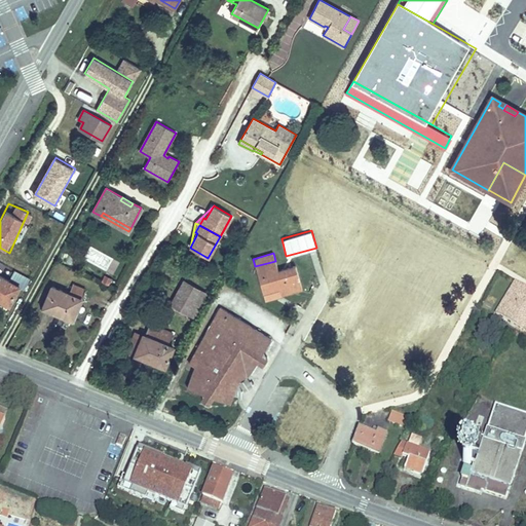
[(283,295),(302,289),(295,265),(278,270),(275,261),(255,266),(263,294),(280,289),(283,295)]
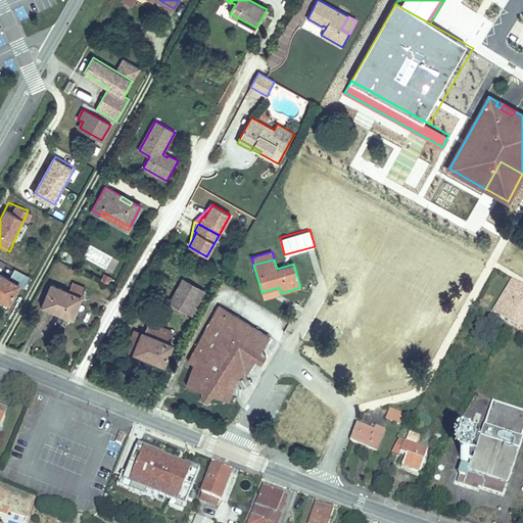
[(8,279),(0,274),(0,297),(8,302),(18,285),(24,288),(30,277),(14,269),(8,279)]
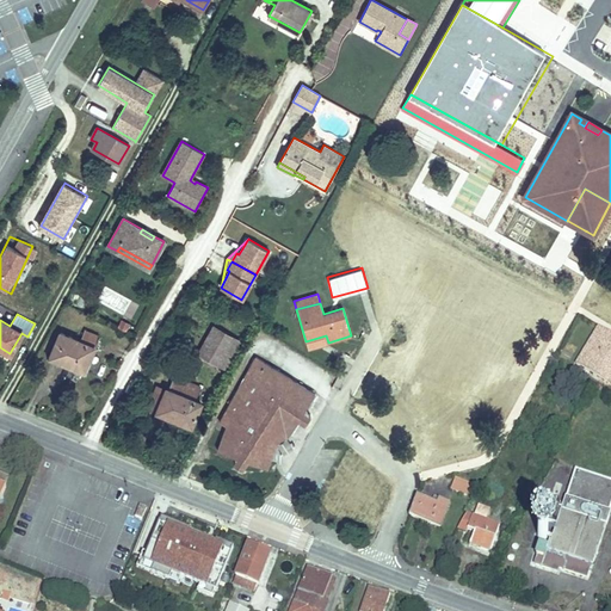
[(118,327),(127,331),(130,323),(122,320),(118,327)]
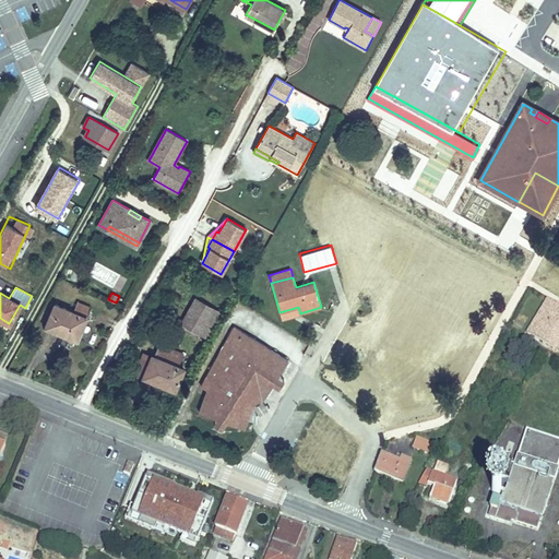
[(180,324),(207,337),(222,309),(194,295),(180,324)]
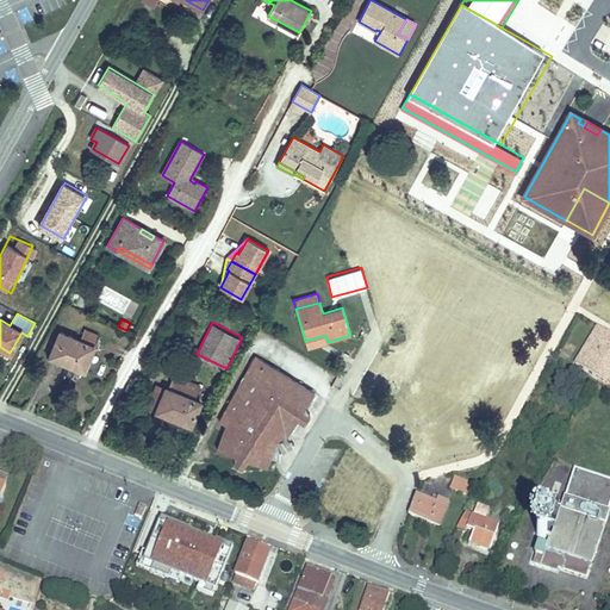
[(609,332),(598,327),(576,365),(608,384),(609,380),(609,332)]
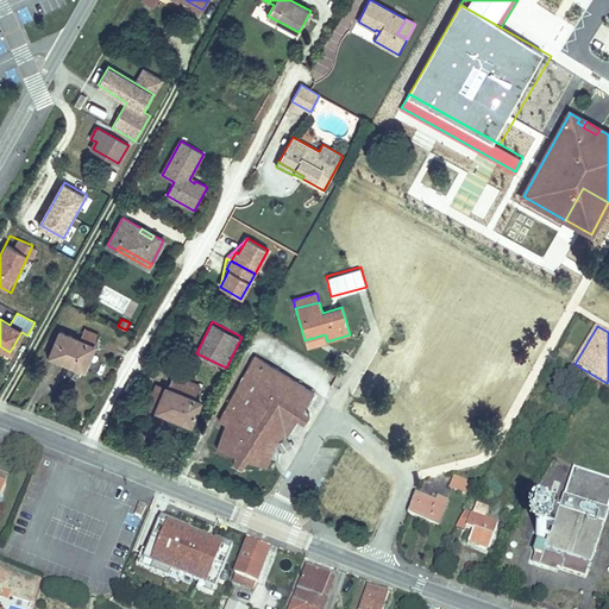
[(81,340),(60,332),(50,357),(83,370),(94,346),(95,346),(100,336),(86,330),(81,340)]
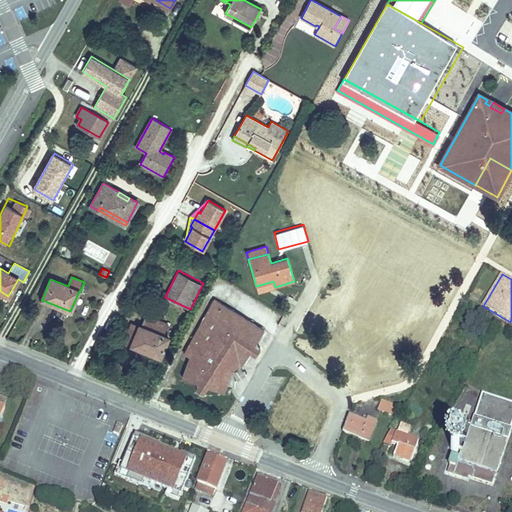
[(273,281),(256,286),(258,292),(275,287),(273,281)]
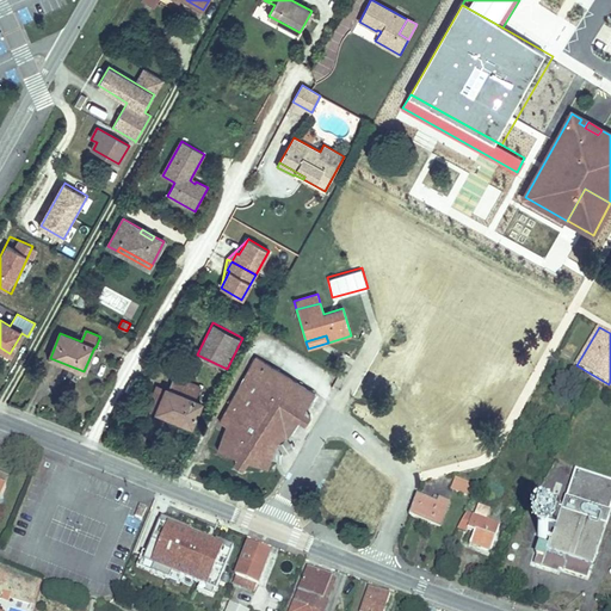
[(96,347),(94,347),(84,371),(87,374),(97,349),(96,347)]
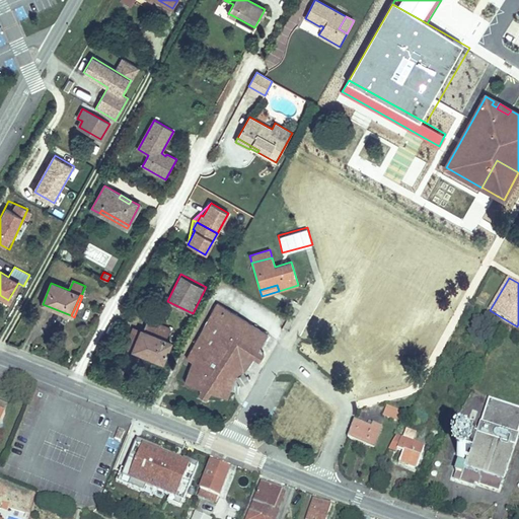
[(217,302),(187,358),(192,362),(184,381),(201,388),(211,391),(228,398),(235,377),(239,374),(243,372),(244,371),(253,357),(258,349),(268,335),(217,302)]
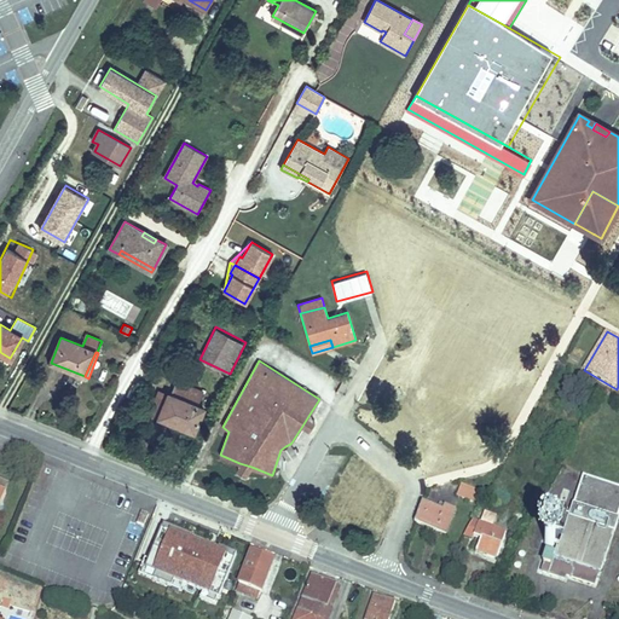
[(171,394),(169,394),(160,417),(195,432),(204,409),(197,406),(203,393),(177,381),(171,394)]
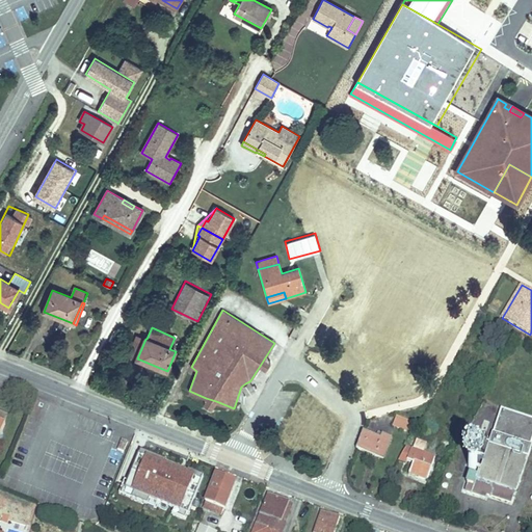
[(130,355),(137,358),(145,339),(138,336),(130,355)]
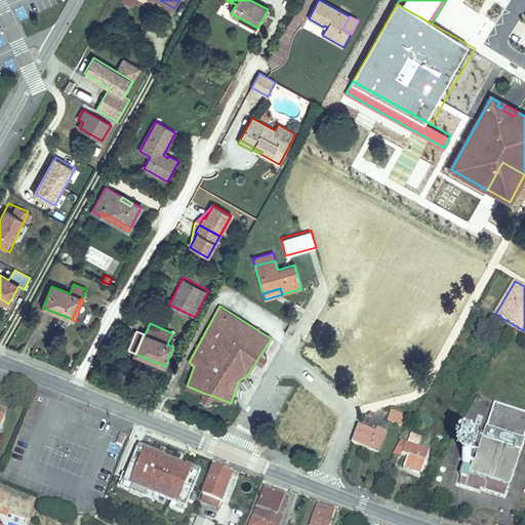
[(268,357),(261,353),(256,361),(261,365),(268,357)]
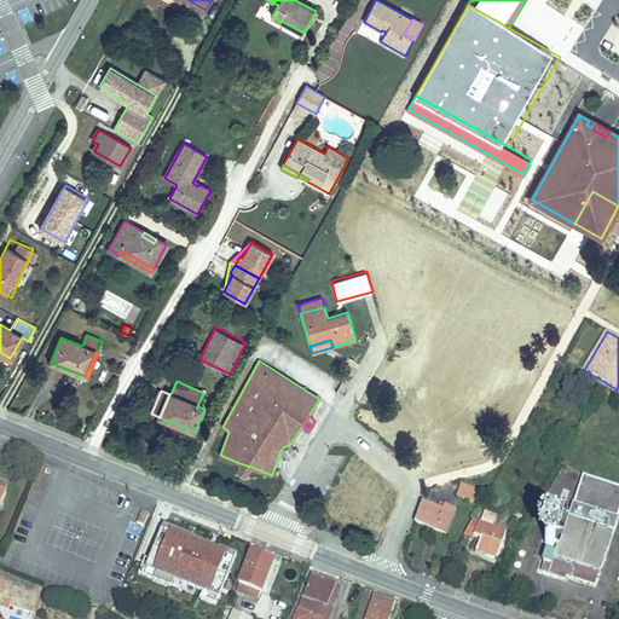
[(296,453),(290,444),(285,446),(281,450),(288,460),(296,453)]
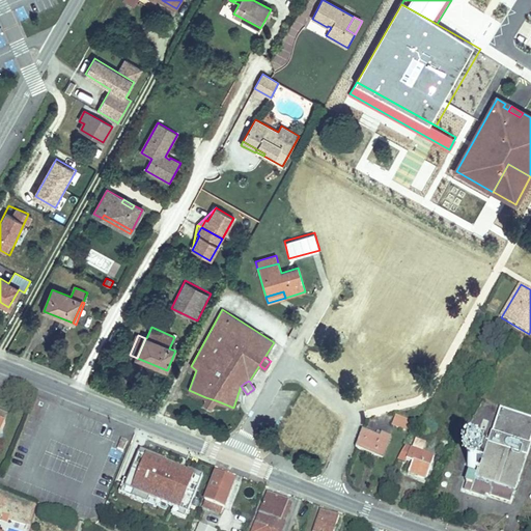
[(216,400),(205,397),(203,401),(212,407),(216,400)]
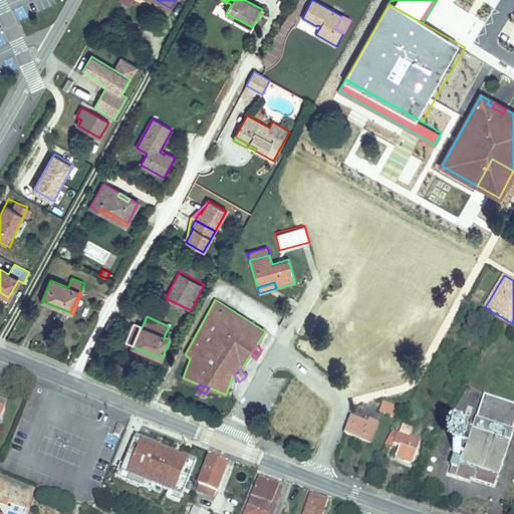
[(463,463),(454,460),(452,468),(453,469),(451,474),(451,475),(463,479),(464,476),(471,478),(494,486),(498,474),(499,475),(513,427),(513,405),(502,401),(495,399),(485,396),(475,428),(460,423),(458,432),(460,439),(470,442),(463,463)]
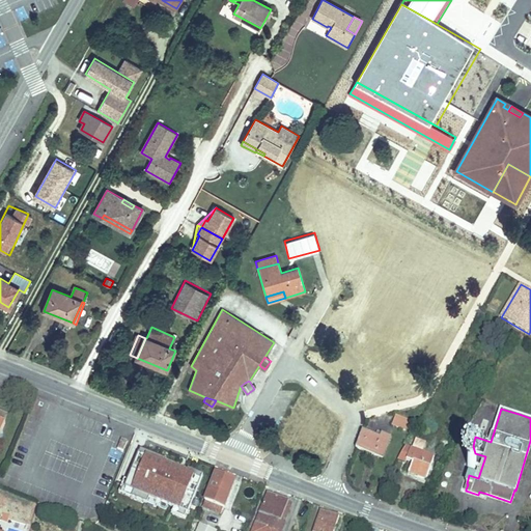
[(410,420),(396,415),(392,425),(406,430),(410,420)]
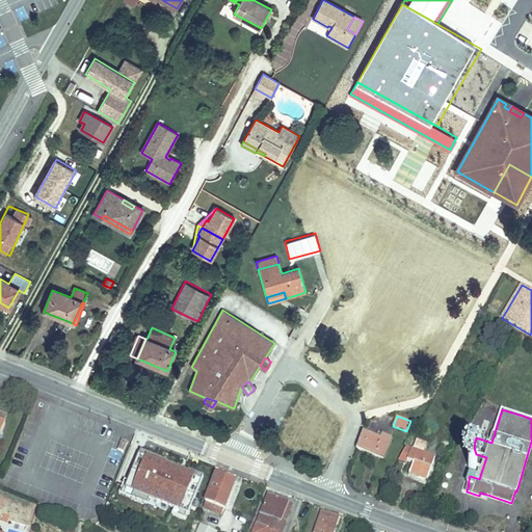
[(392,437),(382,433),(380,437),(376,435),(364,430),(355,448),(382,459),(392,437)]
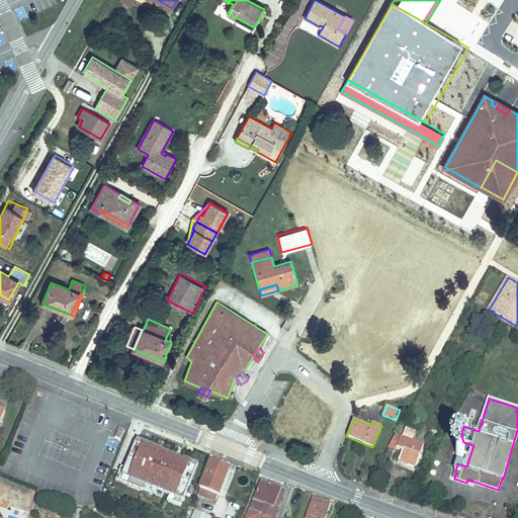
[(120,440),(124,430),(118,428),(114,438),(120,440)]
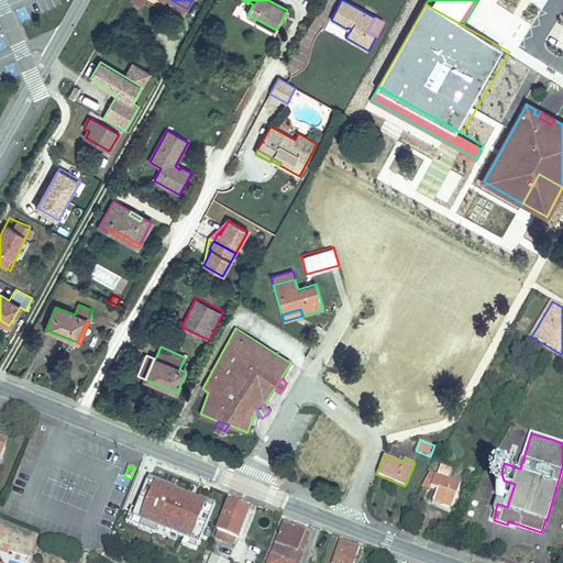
[(437,476),(430,474),(422,488),(430,490),(431,492),(432,487),(432,488),(438,489),(434,500),(441,503),(440,505),(452,509),(461,485),(448,481),(451,470),(440,466),(437,476)]
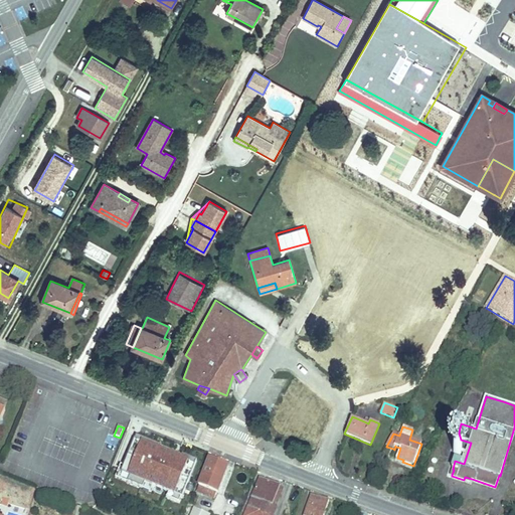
[(196,462),(136,438),(121,474),(182,498),(196,462)]
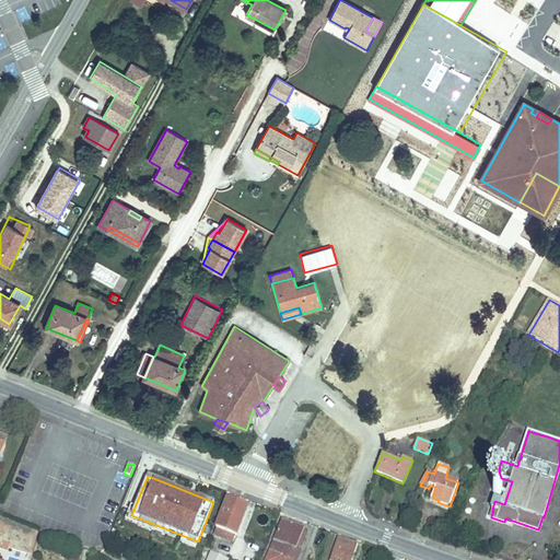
[(499,486),(497,486),(496,486),(493,487),(492,488),(492,490),(493,492),(493,493),(496,494),(497,494),(499,494),(500,493),(501,492),(502,491),(502,489),(501,488),(500,486),(499,486)]
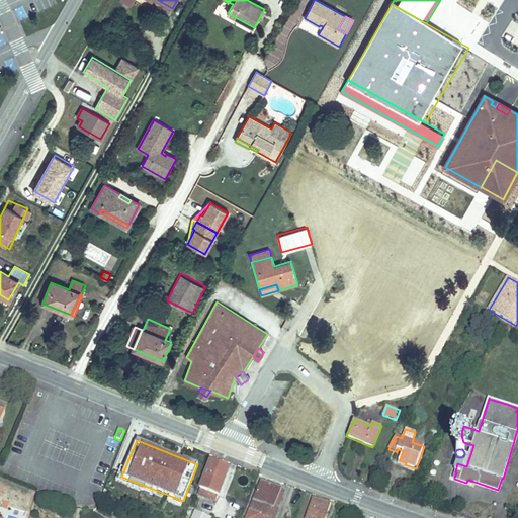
[(219,497),(229,468),(211,461),(200,490),(201,490),(218,496),(219,497)]
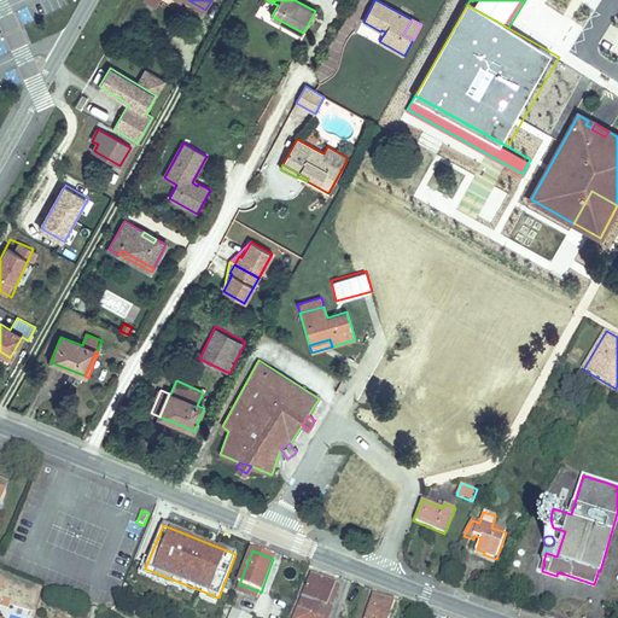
[(327,617),(331,611),(328,607),(326,607),(336,583),(313,573),(295,617),(327,617)]
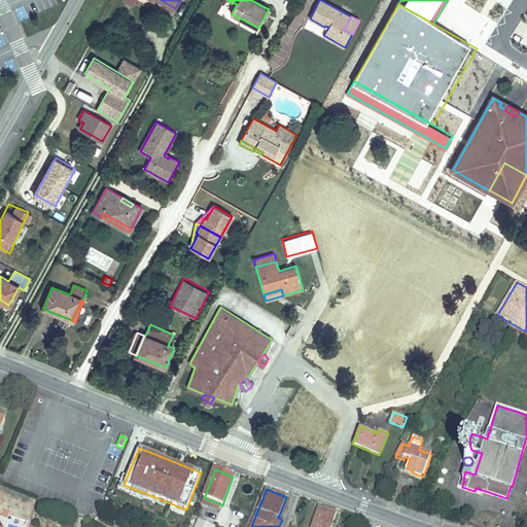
[(282,521),(290,499),(286,497),(278,518),(280,518),(282,521)]
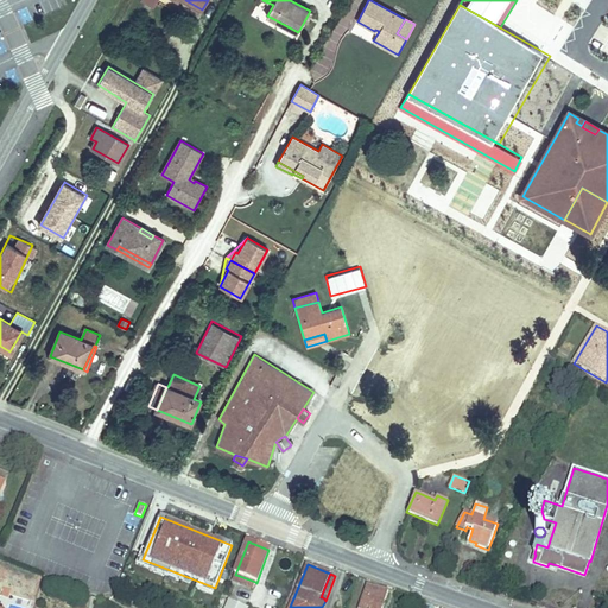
[(255,582),(236,575),(233,582),(252,590),(255,582)]
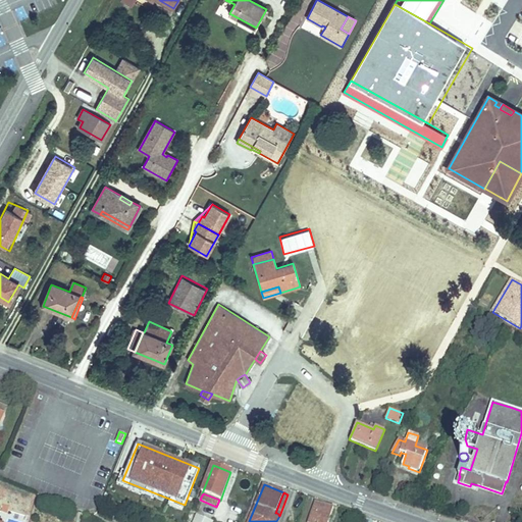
[(327,521),(332,508),(316,502),(309,521),(327,521)]
